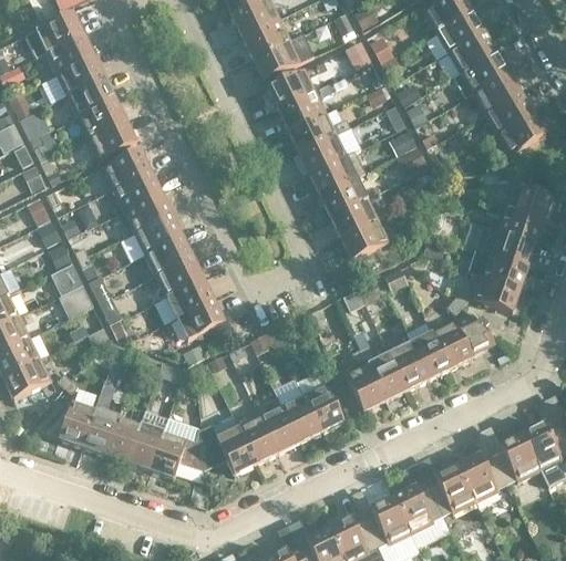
[(57,0),(61,10),(74,3),(72,0),(57,0)]
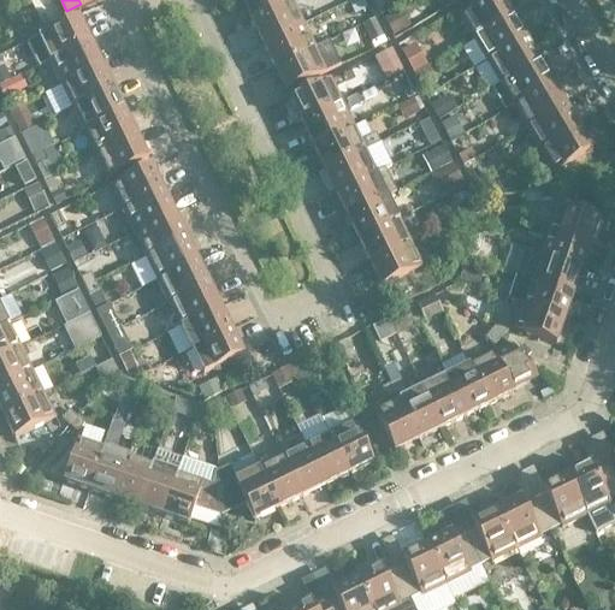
[(244,0),(252,16),(285,0),(244,0)]
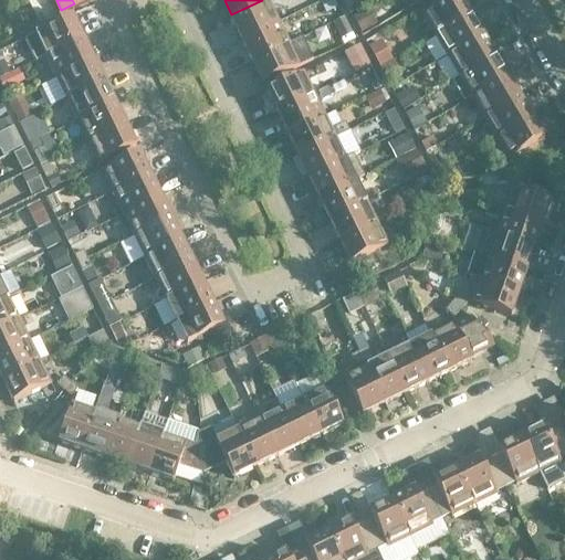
[(279,18),(270,0),(262,0),(231,14),(242,37),(279,18)]
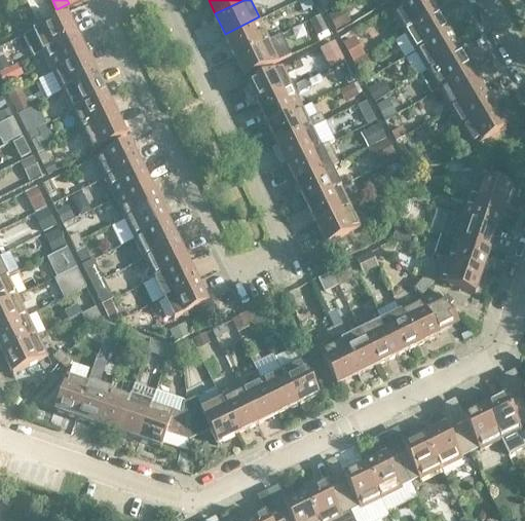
[(299,0),(303,8),(314,3),(313,0),(299,0)]
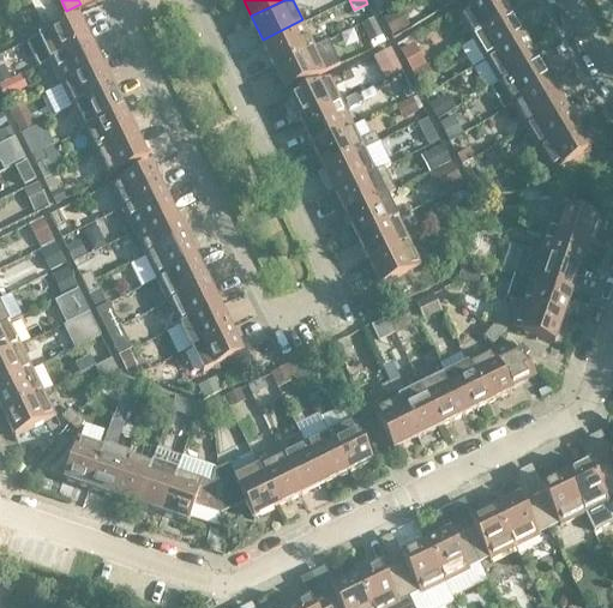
[(476,0),(458,11),(472,34),(511,11),(504,0),(476,0)]
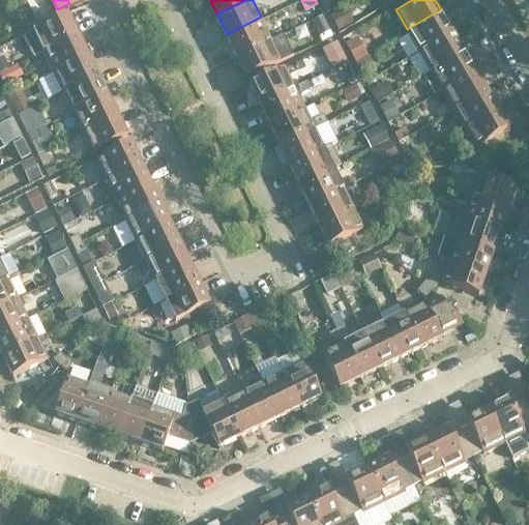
[(346,5),(331,12),(340,27),(354,19),(346,5)]
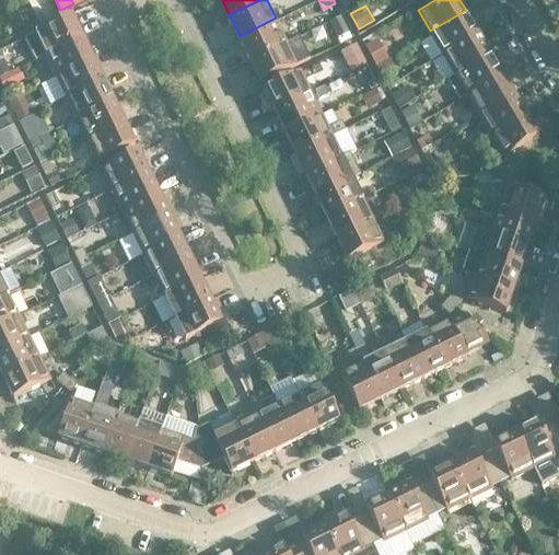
[(33,7),(24,11),(31,24),(39,20),(33,7)]
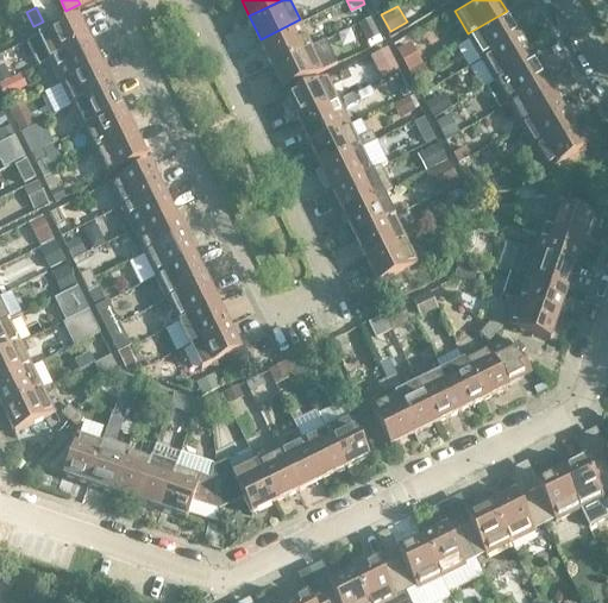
[(520,33),(507,11),(468,33),(481,56),(520,33)]
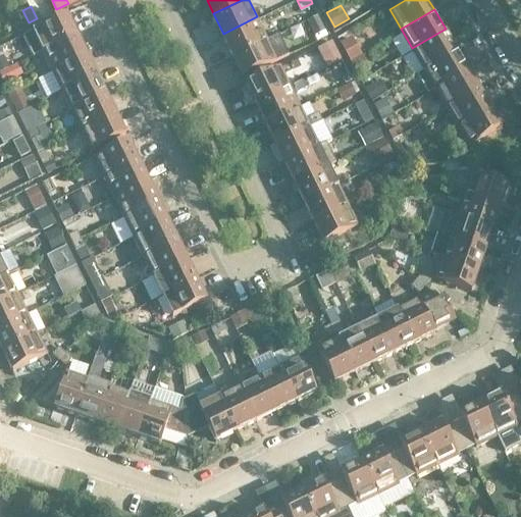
[(76,32),(66,11),(33,28),(43,48),(76,32)]
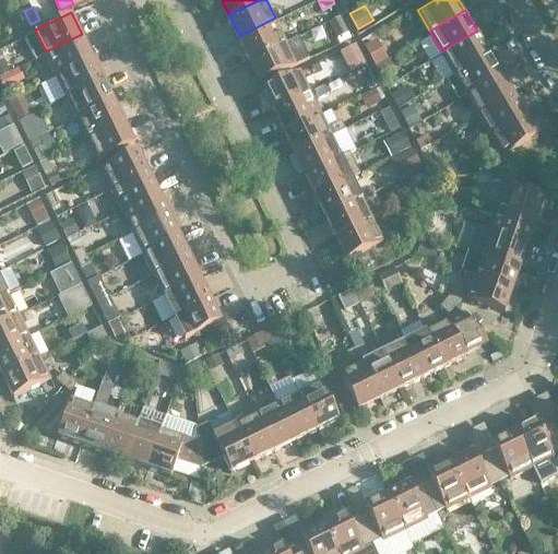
[(341,14),(330,20),(337,35),(348,30),(341,14)]
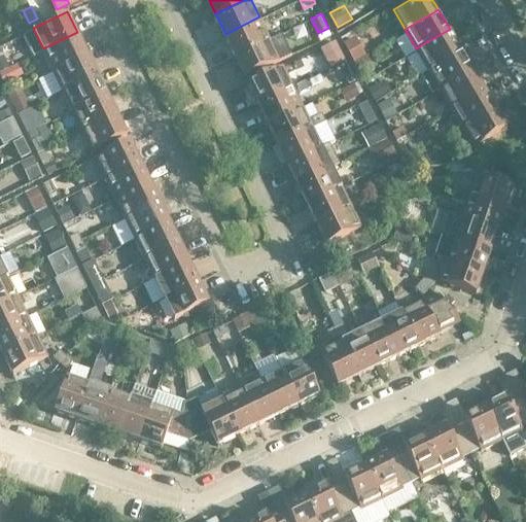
[(270,37),(259,16),(225,34),(235,54),(270,37)]
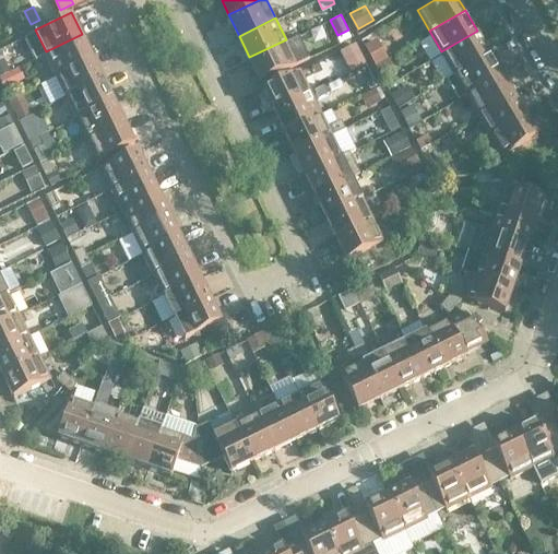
[(489,50),(477,31),(441,51),(453,72),(489,50)]
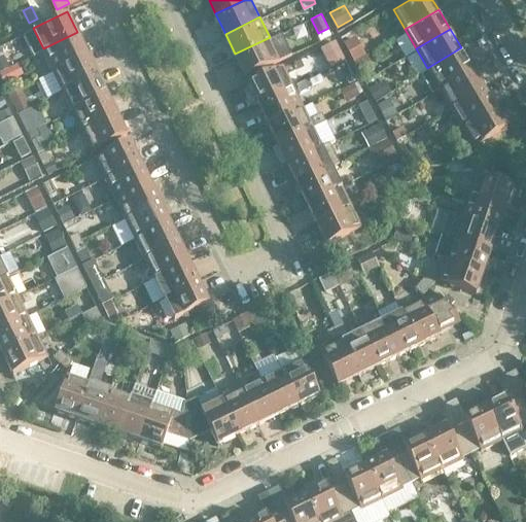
[(282,30),(273,35),(270,37),(235,54),(245,74),(280,58),(273,44),(286,38),(282,30)]
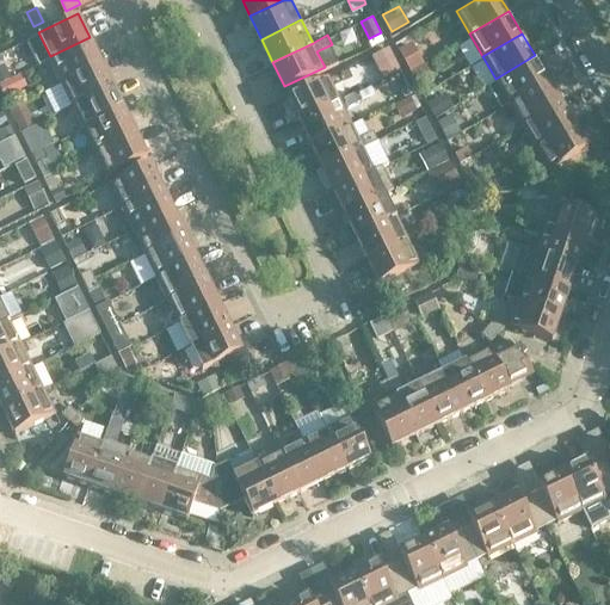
[(102,60),(90,37),(50,56),(61,80),(102,60)]
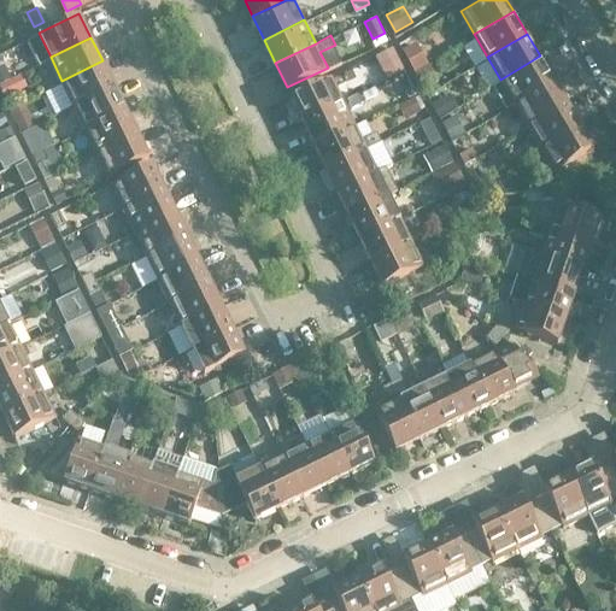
[(416,41),(404,48),(415,68),(427,60),(416,41)]
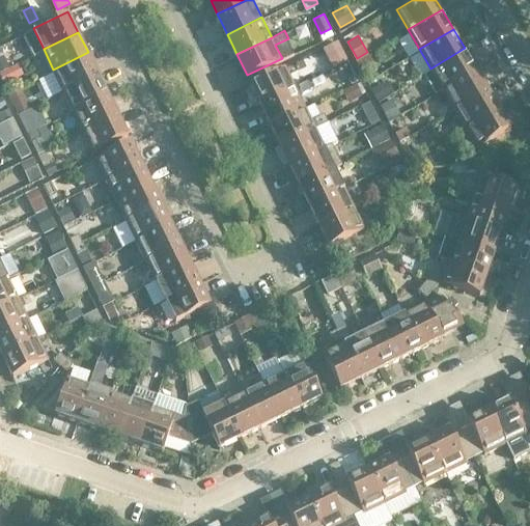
[(476,67),(465,48),(430,68),(425,72),(437,91),(442,87),(476,67)]
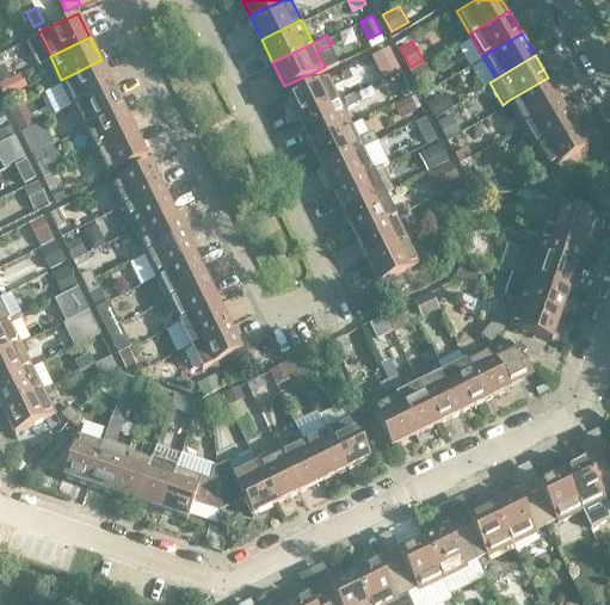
[(395,56),(380,65),(384,74),(400,67),(395,56)]
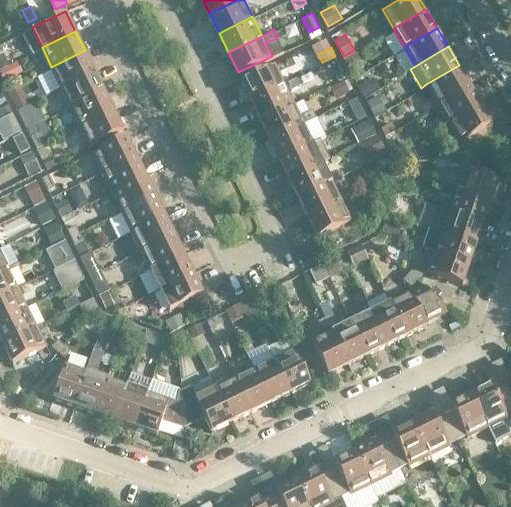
[(94,70),(85,50),(51,67),(61,86),(94,70)]
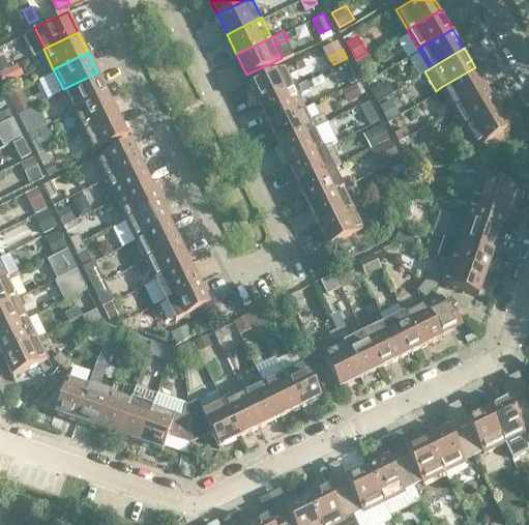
[(368,55),(357,60),(365,74),(375,68),(368,55)]
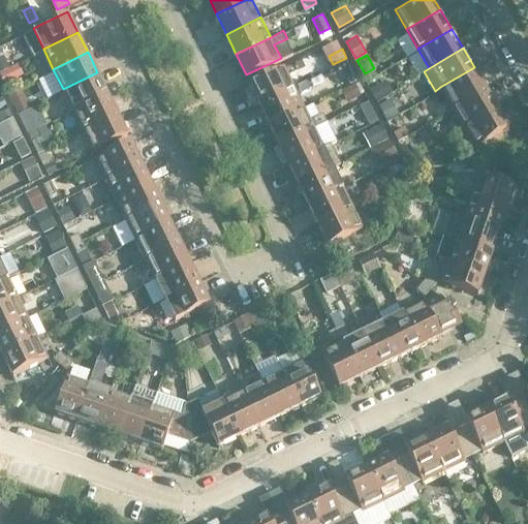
[(16,63),(0,70),(0,73),(4,82),(21,73),(16,63)]
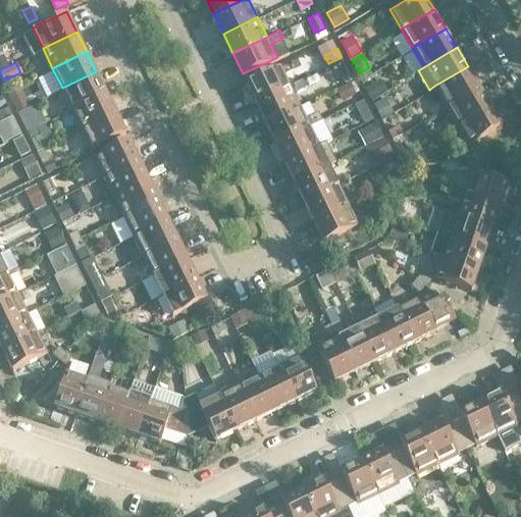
[(290,84),(279,62),(246,80),(256,100),(290,84)]
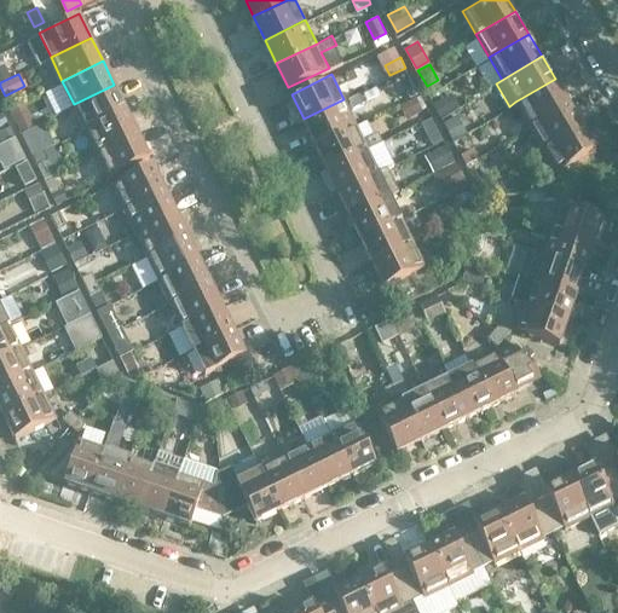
[(569,102),(555,79),(515,102),(529,125),(569,102)]
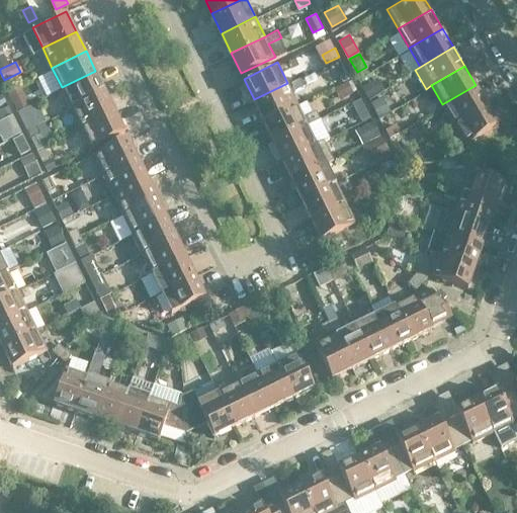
[(105,90),(95,71),(62,87),(71,107),(105,90)]
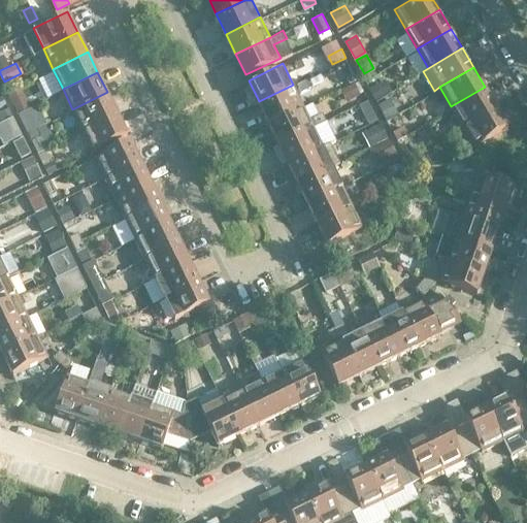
[(310,86),(306,77),(297,83),(301,90),(310,86)]
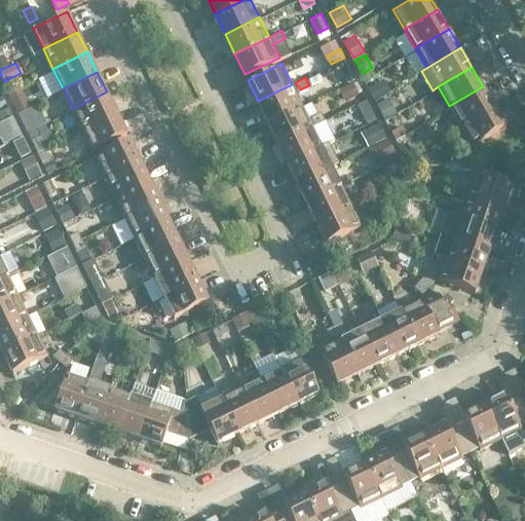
[(381,80),(369,86),(374,97),(386,90),(381,80)]
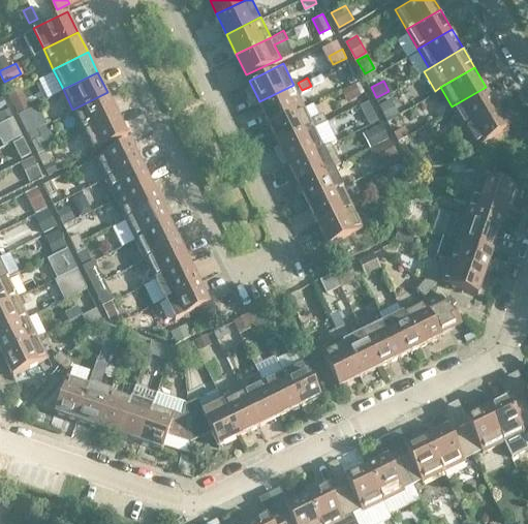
[(355,82),(344,88),(349,99),(362,93),(355,82)]
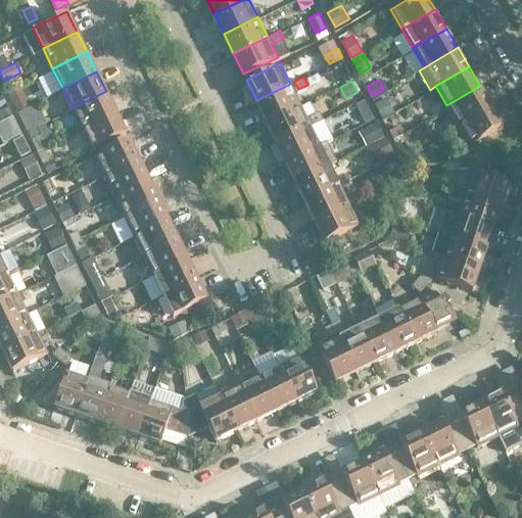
[(300,103),(290,84),(256,100),(266,120),(300,103)]
